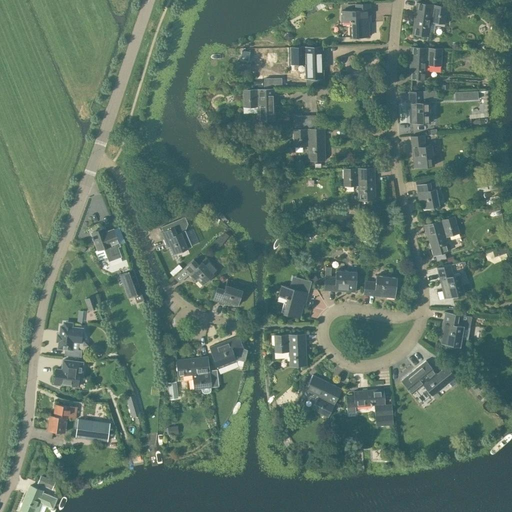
[(416,2),(415,11),(412,34),(429,36),(431,22),(445,24),(448,6),(416,2)]
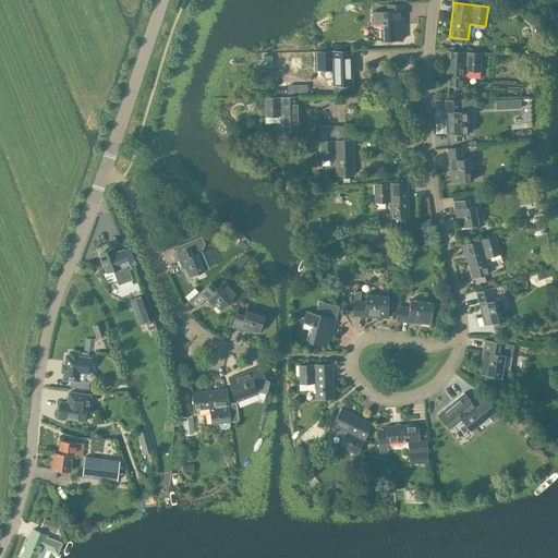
[(403,3),(387,3),(387,11),(373,11),(373,24),(384,23),(384,40),(402,39),(401,17),(403,17),(403,3)]
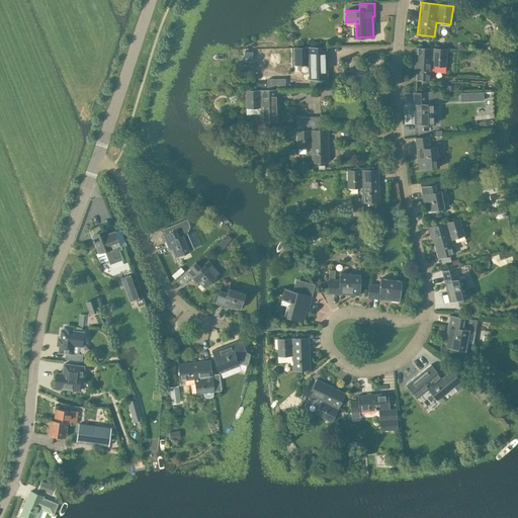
[(291,32),(286,37),(292,42),(297,37),(291,32)]
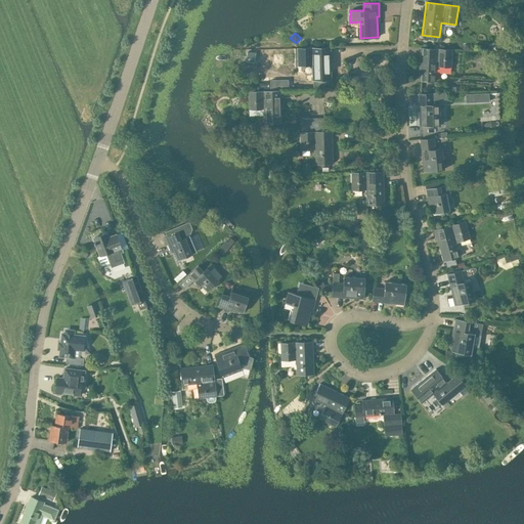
[(330,46),(298,47),(298,66),(312,66),(313,80),(331,80),(330,46)]
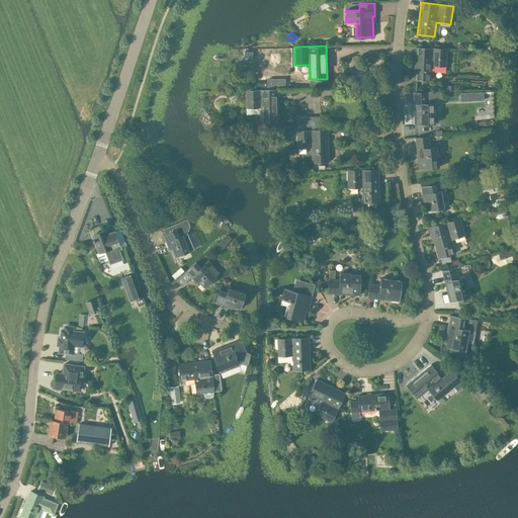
[(415,47),(415,55),(414,80),(431,80),(432,66),(446,67),(447,49),(415,47)]
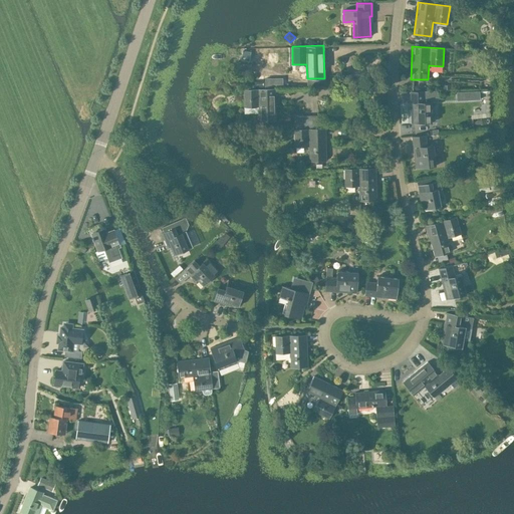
[(249,61),(251,52),(243,51),(241,60),(249,61)]
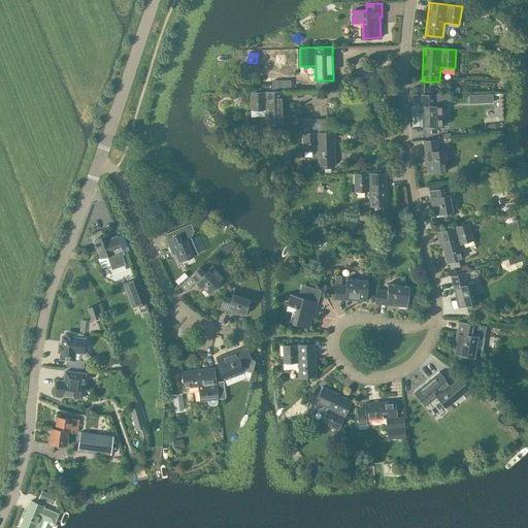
[(291,89),(291,79),(272,79),(272,89),(291,89)]
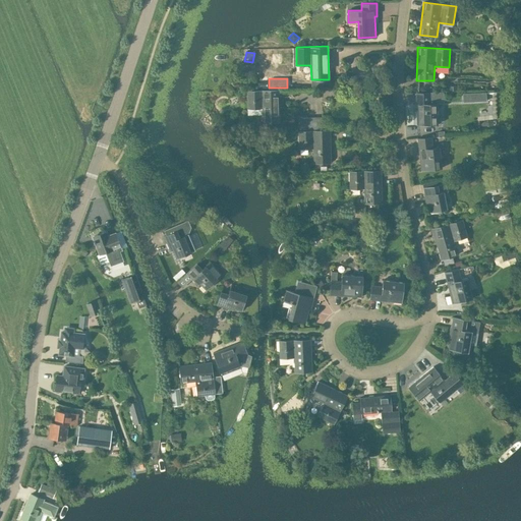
[(279,90),(246,91),(247,109),(262,108),(263,123),(281,122),(279,90)]
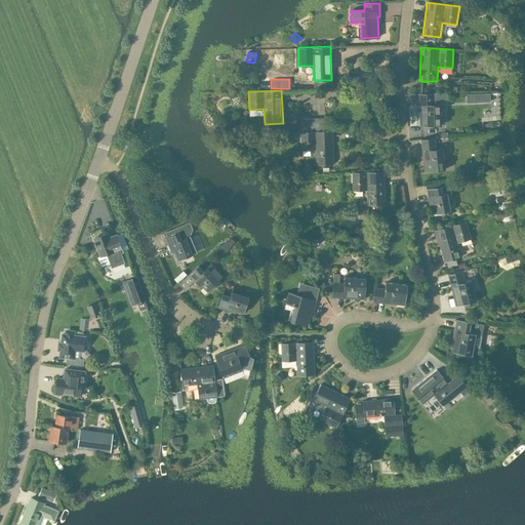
[(446,92),(418,93),(418,94),(419,104),(419,126),(441,125),(440,104),(447,104),(446,92)]
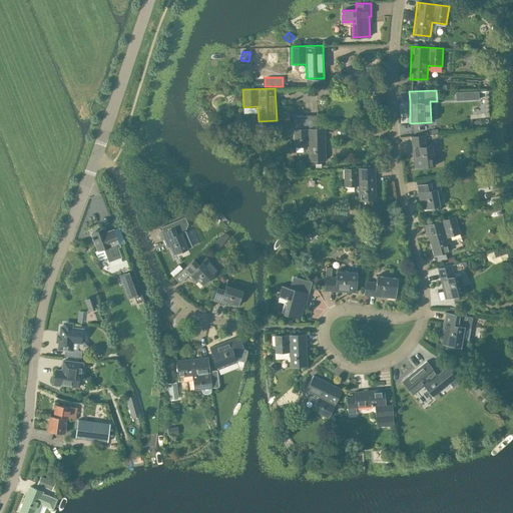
[(303,115),(295,115),(296,128),(303,128),(303,116),(303,115)]
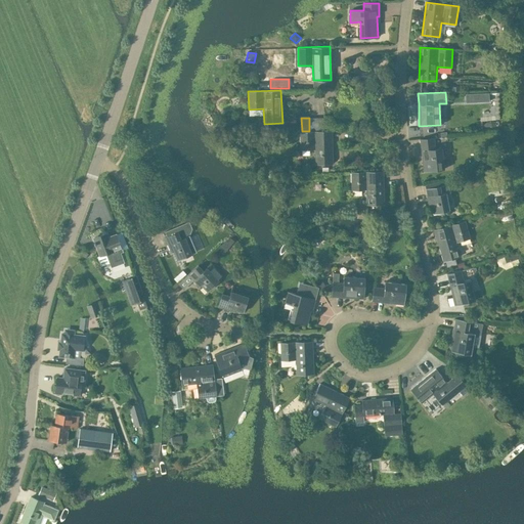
[(309,131),(302,131),(300,131),(300,149),(315,148),(315,164),(333,164),(332,131),(309,131)]
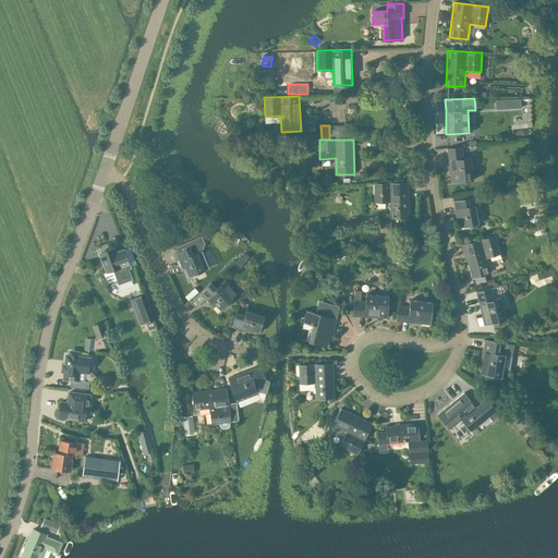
[(462,146),(447,148),(451,183),(474,180),(471,157),(464,158),(462,146)]
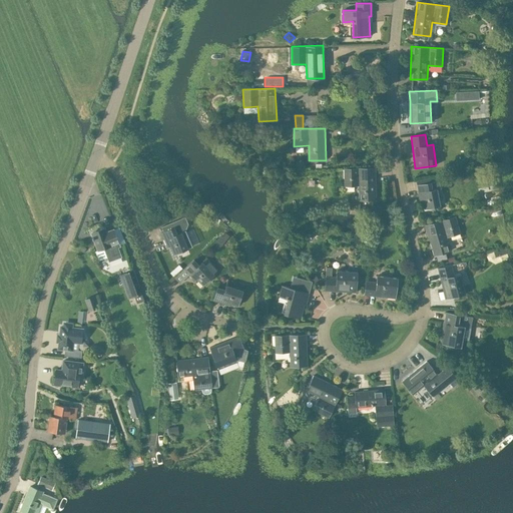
[(377,199),(376,167),(344,168),(344,186),(359,185),(359,200),(377,199)]
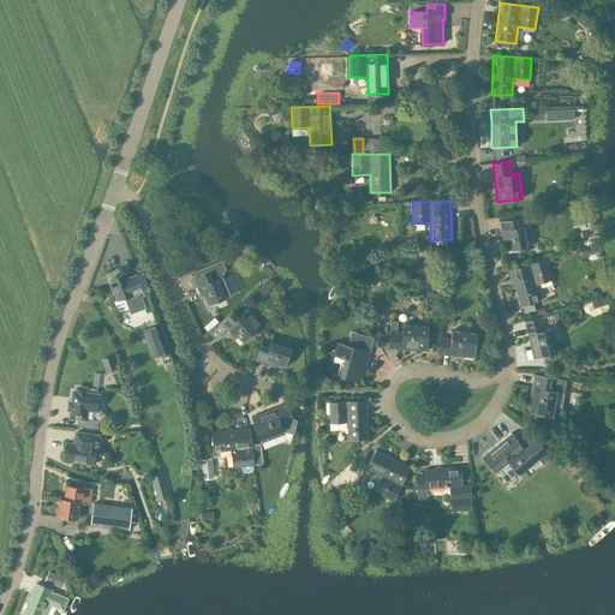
[(526,216),(517,219),(500,221),(503,240),(507,240),(508,250),(527,246),(524,227),(529,226),(526,216)]
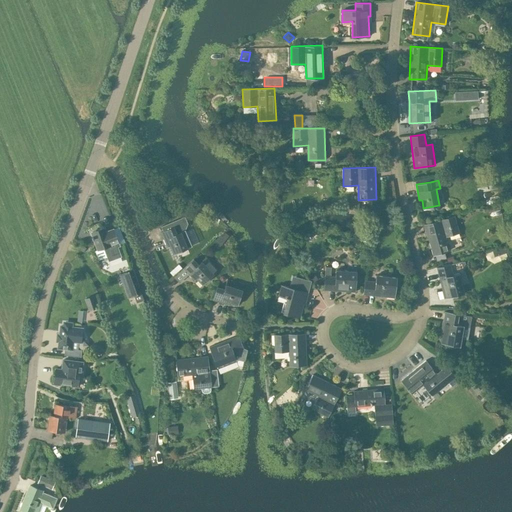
[(455,215),(424,224),(433,255),(449,250),(446,236),(459,233),(455,215)]
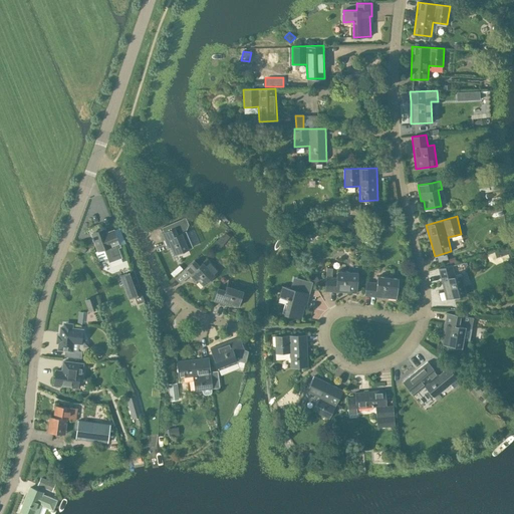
[(162,228),(164,232),(161,233),(168,248),(170,247),(174,255),(189,249),(188,248),(192,246),(186,231),(188,224),(185,217),(162,228)]
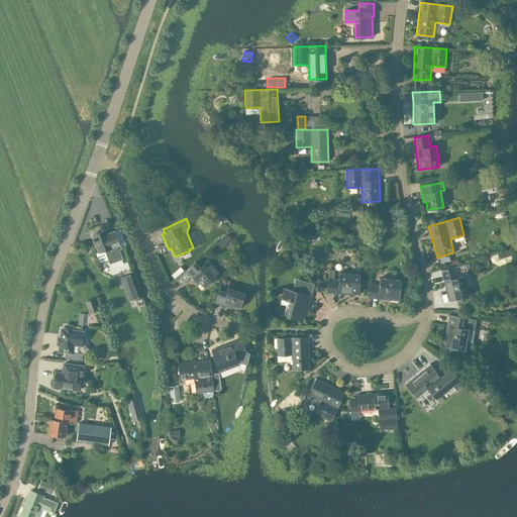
[(107,233),(105,229),(92,234),(98,252),(105,249),(110,263),(122,259),(118,247),(120,246),(114,231),(107,233)]
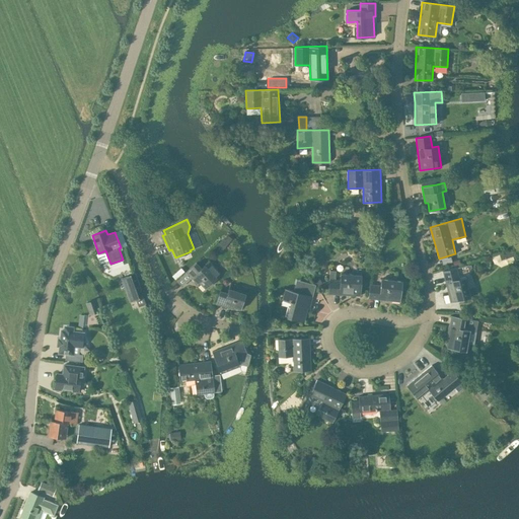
[(197,263),(186,273),(197,284),(199,283),(205,289),(217,278),(205,265),(202,268),(197,263)]
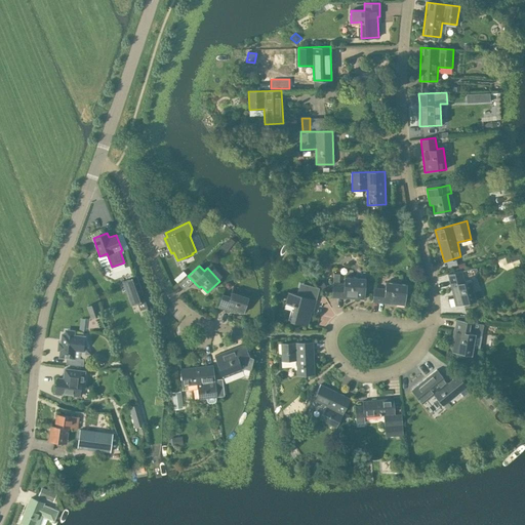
[(467,304),(468,303),(476,300),(472,280),(465,281),(462,271),(448,274),(455,306),(463,304),(465,304),(467,304)]
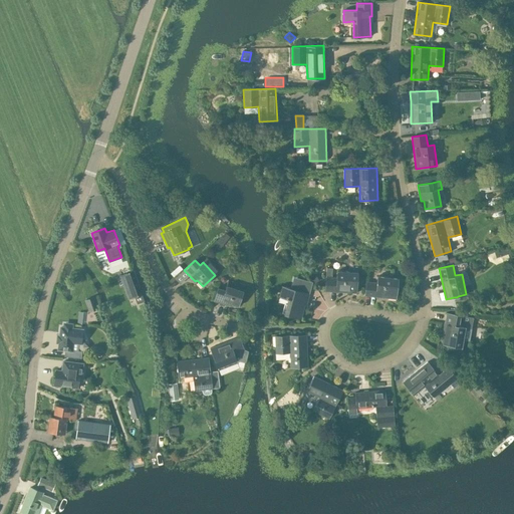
[(337,270),(336,277),(326,276),(325,291),(356,293),(357,272),(337,270)]
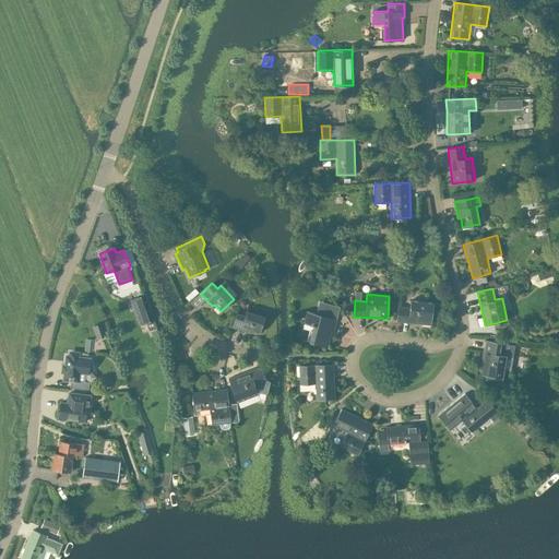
[(154,320),(145,295),(137,298),(145,323),(147,322),(154,320)]
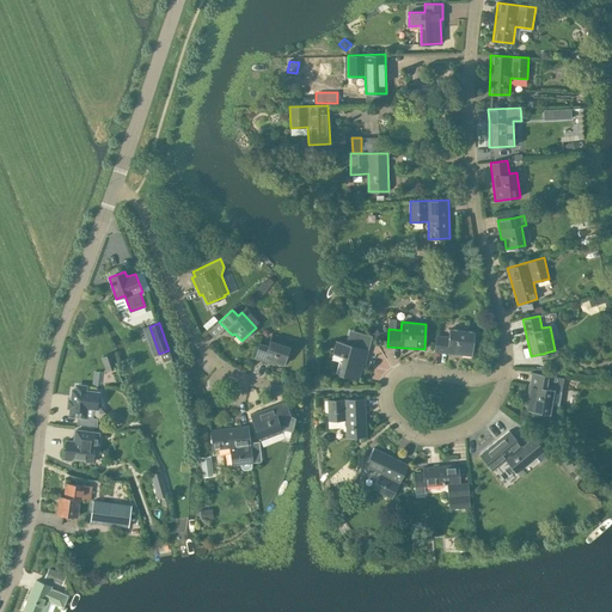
[(434,353),(472,356),(475,331),(450,329),(448,336),(436,335),(434,353)]
